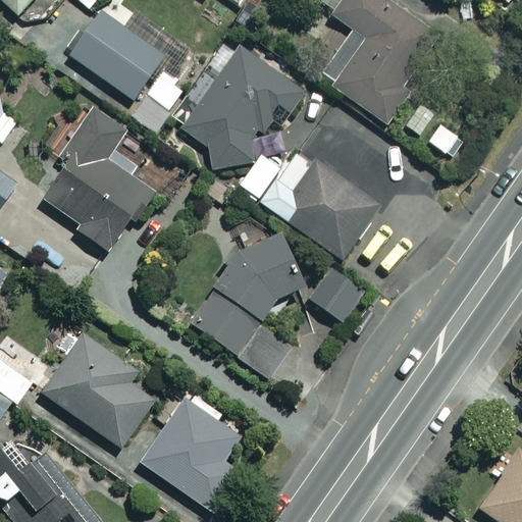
[(0,0),(16,14),(30,0),(0,0)]
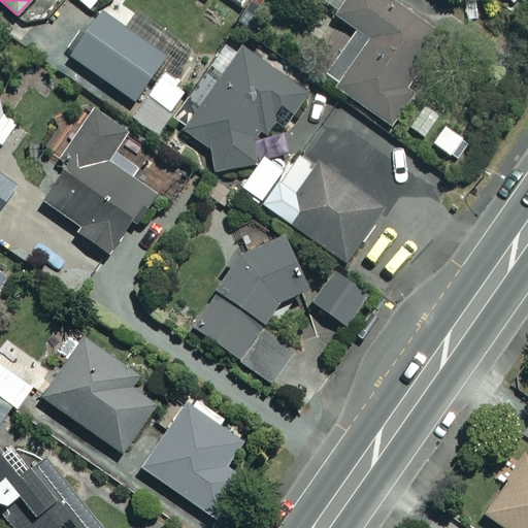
[(322,0),(319,5),(357,32),(324,79),(391,126),(419,87),(404,77),(436,32),(391,0),(322,0)]
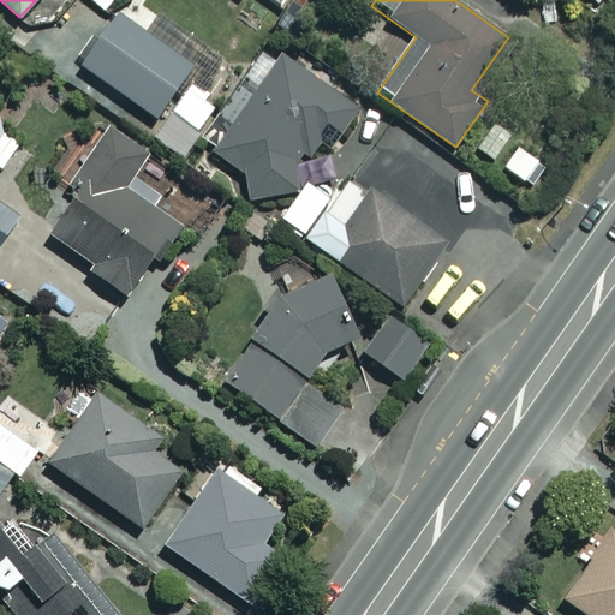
[(207,46),(159,11),(143,33),(117,15),(81,65),(159,119),(166,109),(197,131),(218,102),(184,79),(207,46)]
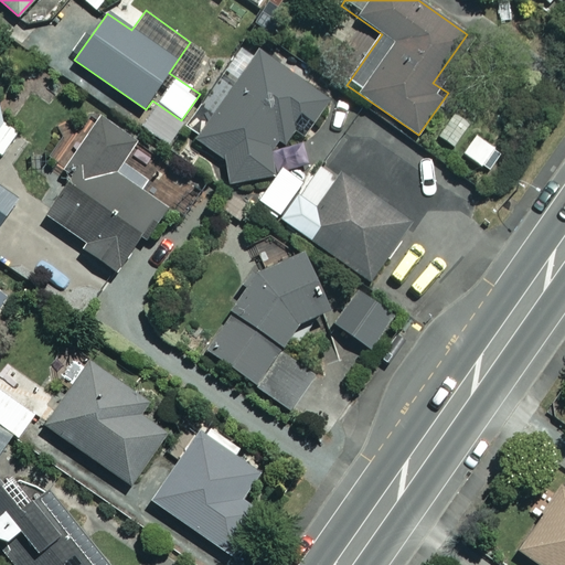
[(244,43),(182,140),(222,166),(217,173),(256,198),(302,125),(310,129),(330,97),(244,43)]
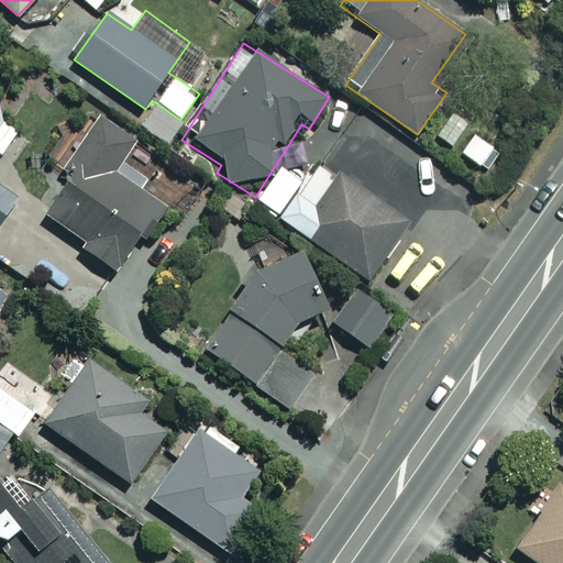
[(20,131),(0,116),(0,154),(1,155),(20,131)]
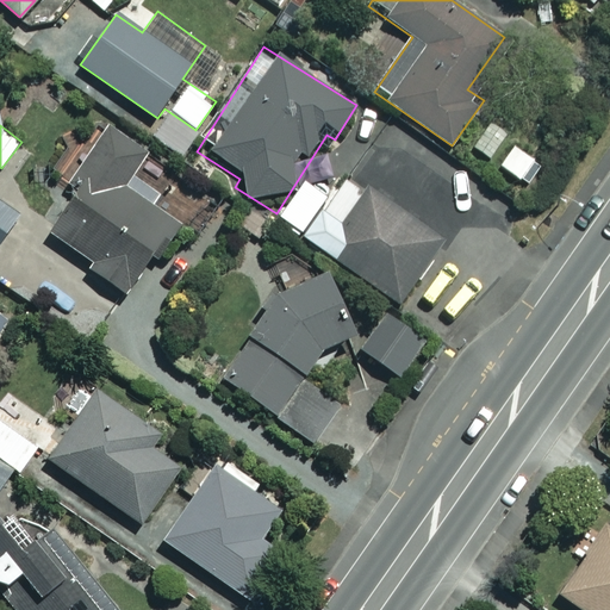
[(143,153),(109,129),(73,180),(81,185),(48,234),(89,262),(86,267),(124,293),(173,223),(120,186),(143,153)]
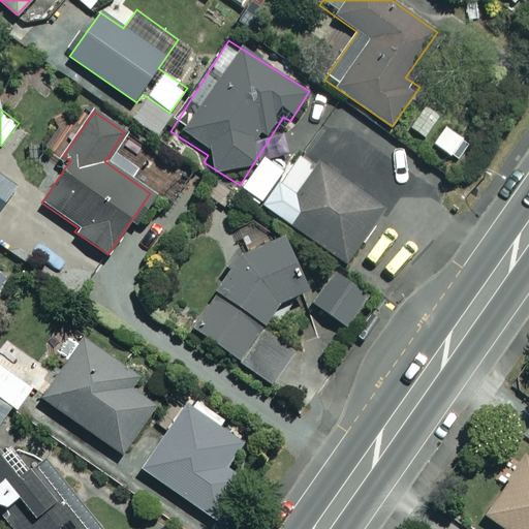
[(382,210),(297,152),(283,172),(261,157),(239,191),(346,263),(382,210)]
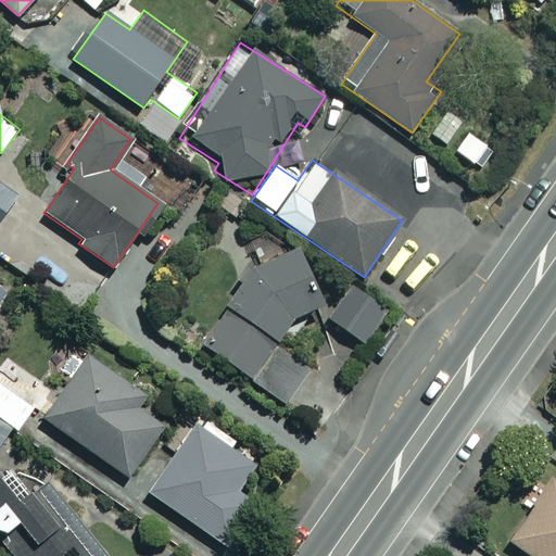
[(0,219),(16,197),(0,185),(0,219)]
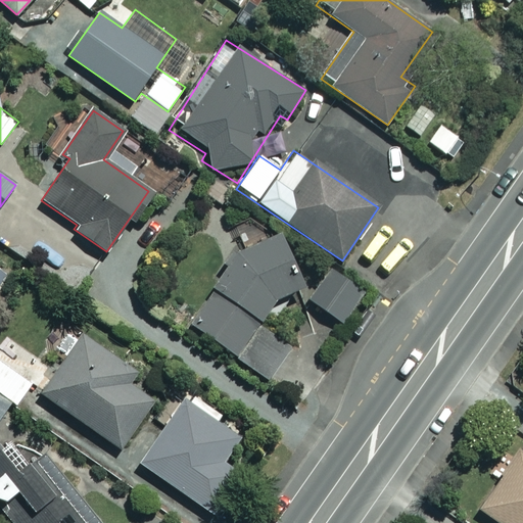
[(316,255),(257,218),(184,328),(267,382),(291,345),(267,329),(316,255)]
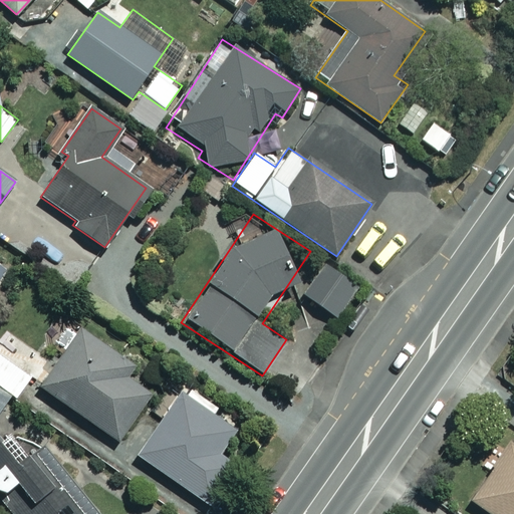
[(355,288),(325,266),(304,294),(334,317),(355,288)]
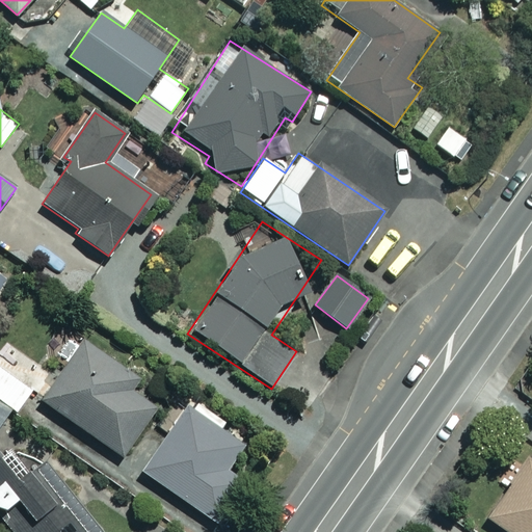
[(137,378),(82,340),(41,399),(121,455),(156,406),(131,389),(137,378)]
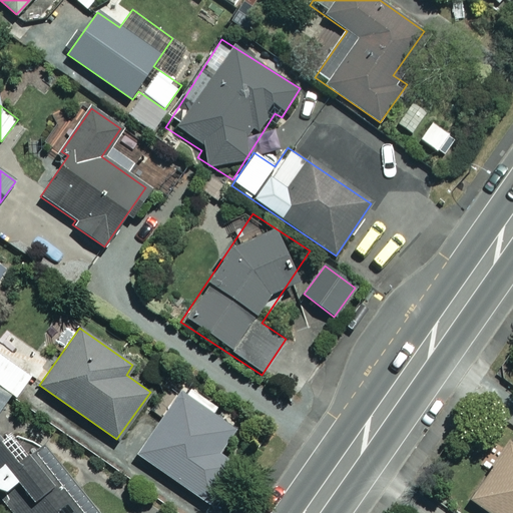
[(29,377),(0,356),(0,416),(1,417),(29,377)]
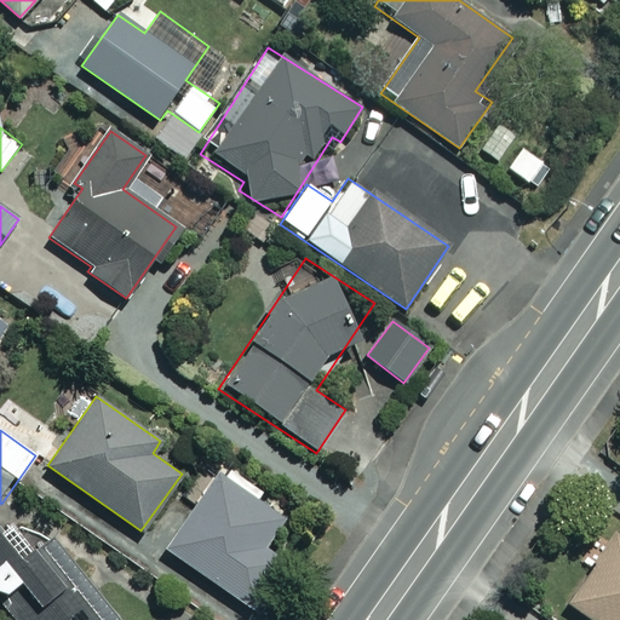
[(287,517),(222,472),(167,550),(248,607),(281,560),(265,549),(287,517)]
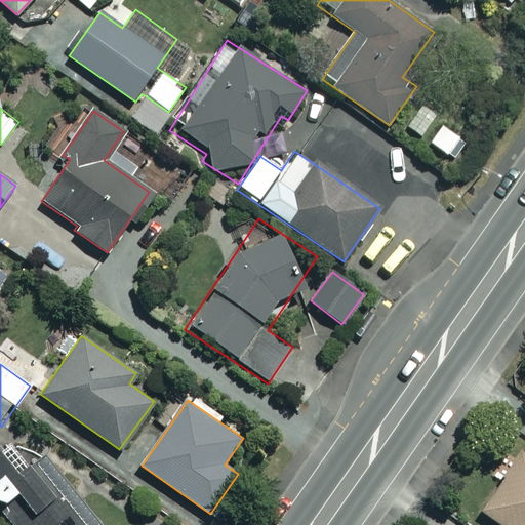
[(82,524),(7,436),(0,442),(0,512),(10,524),(82,524)]
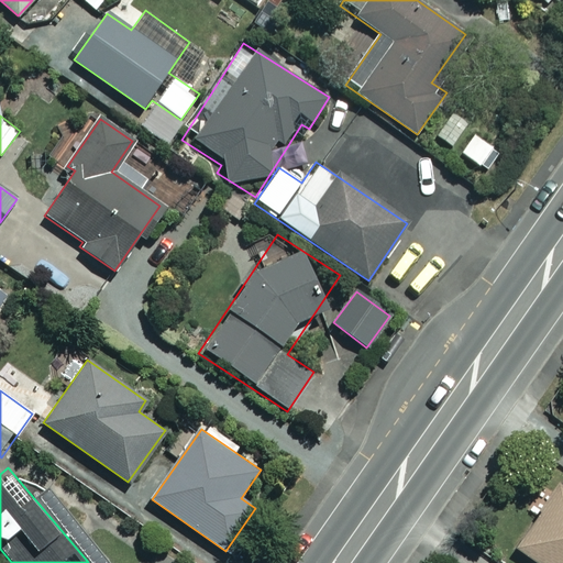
[(562,562),(562,489),(560,487),(516,548),(537,562),(562,562)]
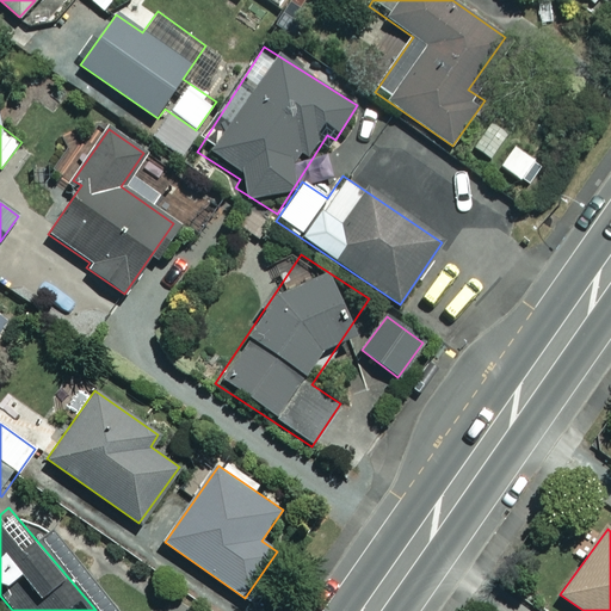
All buildings are outlined.
